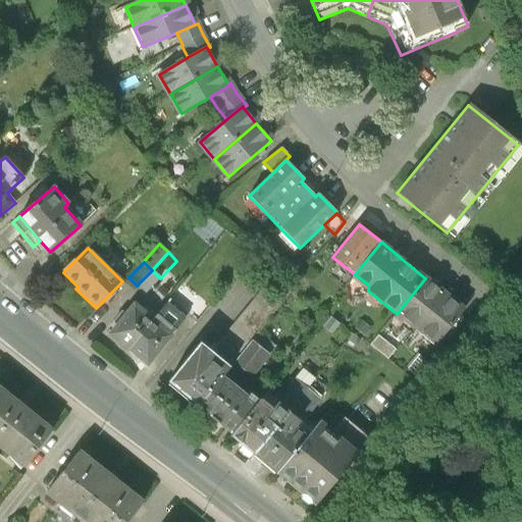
[(152,270),(137,285),(145,294),(160,278),(152,270)]
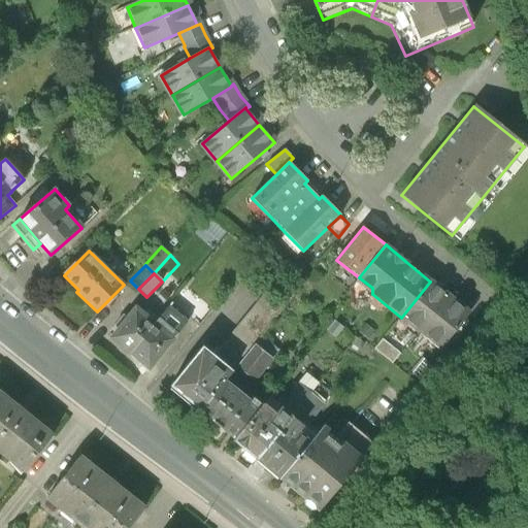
[(401,318),(421,333),(450,297),(430,282),(401,318)]
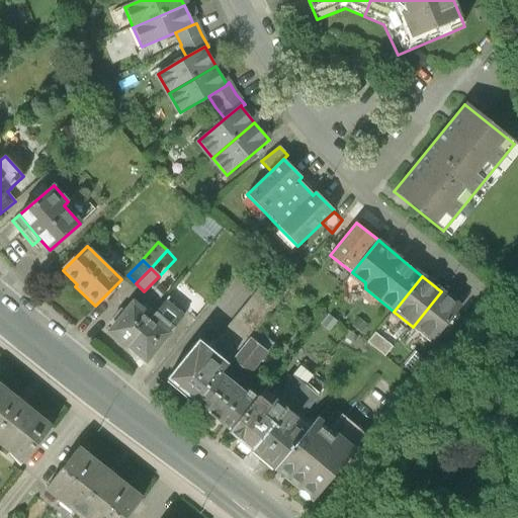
[(260,286),(244,306),(263,321),(278,301),(260,286)]
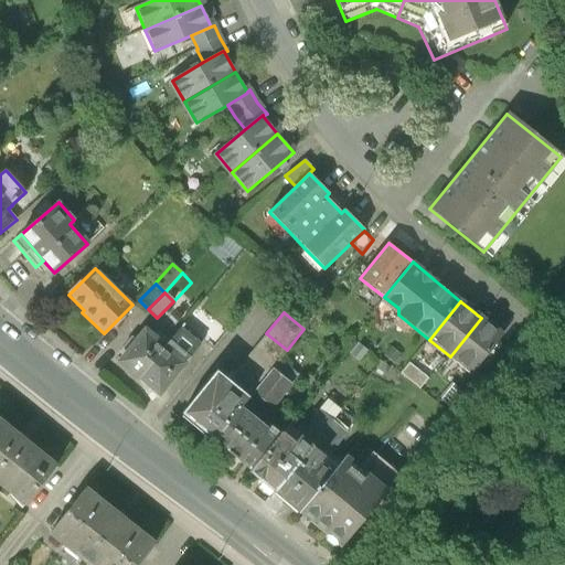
[(502,336),(481,318),(450,356),(471,374),(473,371),(497,342),(502,336)]
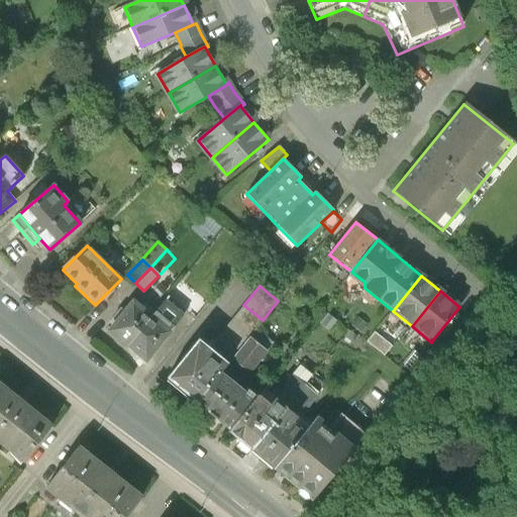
[(204,292),(190,309),(198,316),(212,298),(204,292)]
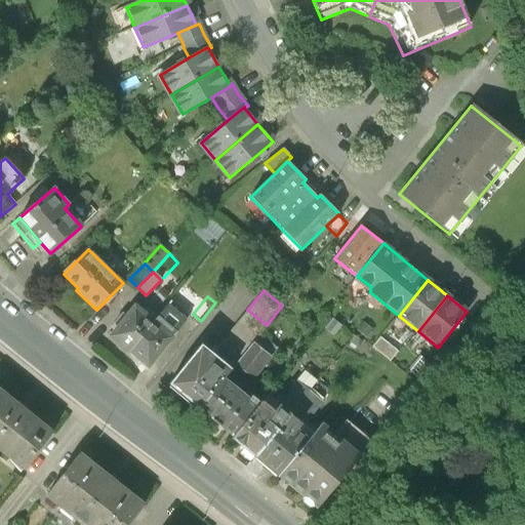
[(130,351),(148,366),(186,321),(166,306),(157,318),(130,351)]
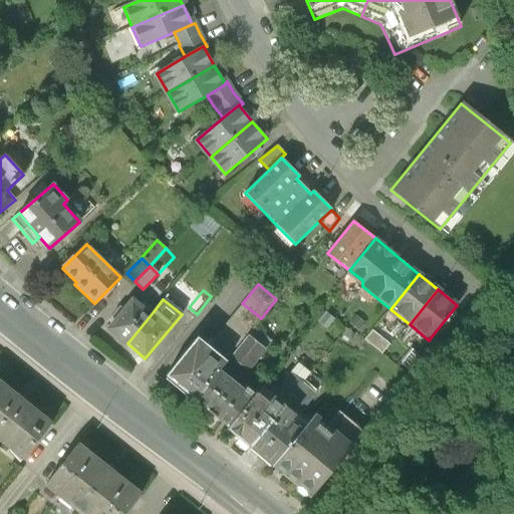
[(127,343),(154,311),(145,303),(141,308),(133,301),(124,311),(119,307),(112,315),(117,319),(109,329),(127,343)]
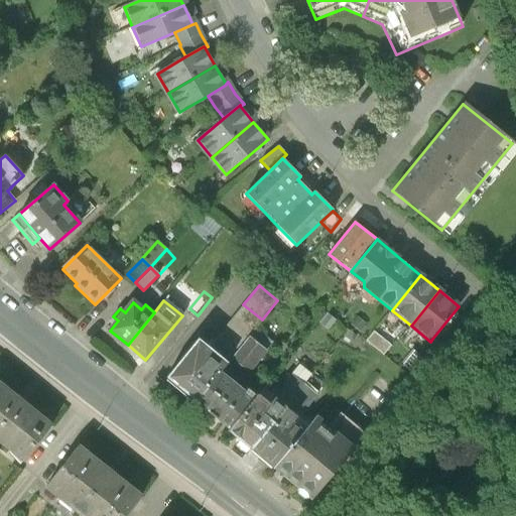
[(243,304),(230,323),(248,338),(249,337),(262,319),(243,304)]
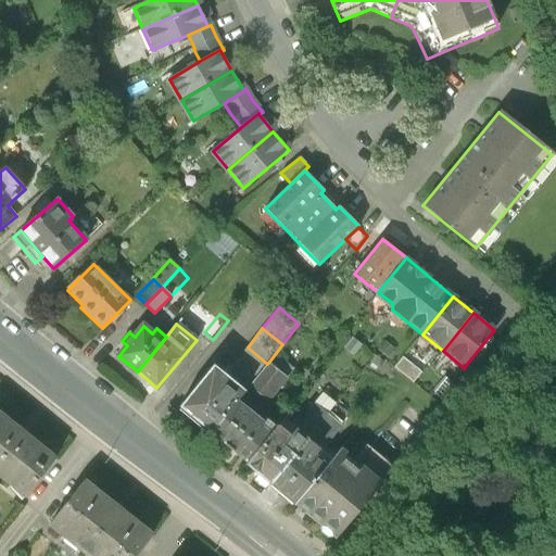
[(489,337),(466,365),(476,373),(498,344),(489,337)]
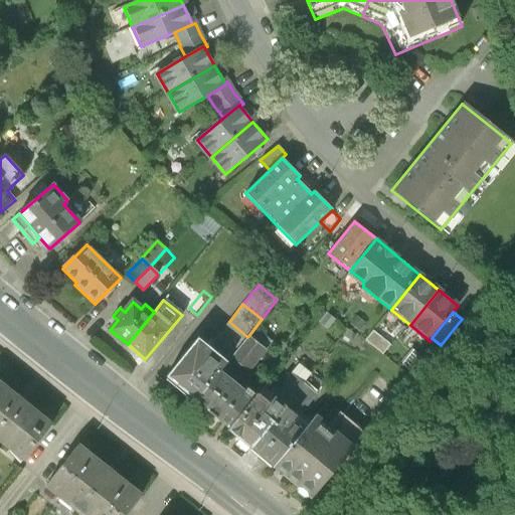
[(337,321),(327,313),(318,324),(328,332),(337,321)]
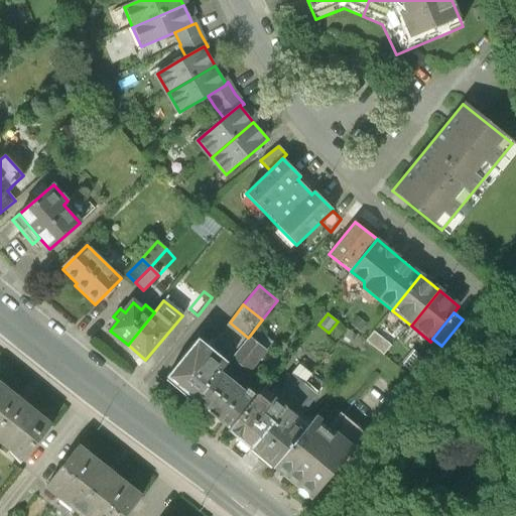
[(366,325),(358,318),(350,329),(357,335),(366,325)]
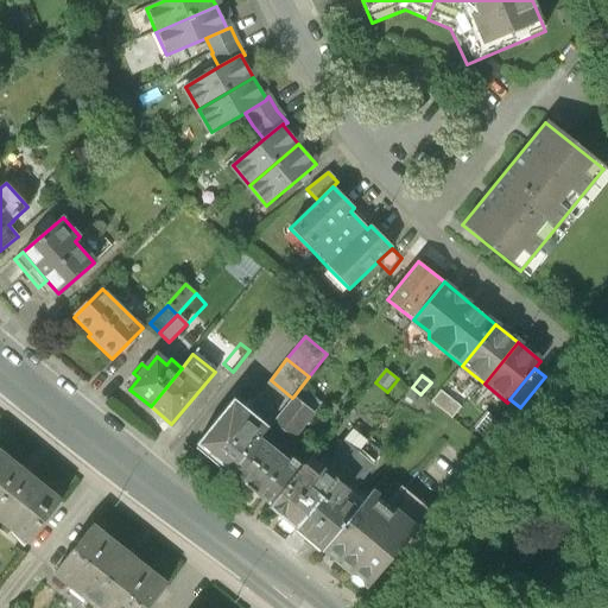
[(233,399),(196,445),(230,473),(259,439),(273,423),(292,398),(271,380),(247,410),(233,399)]
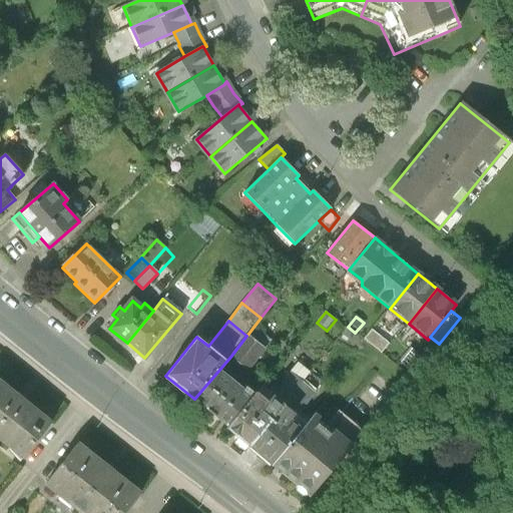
[(265,349),(247,335),(246,336),(230,357),(245,370),(247,370),(265,349)]
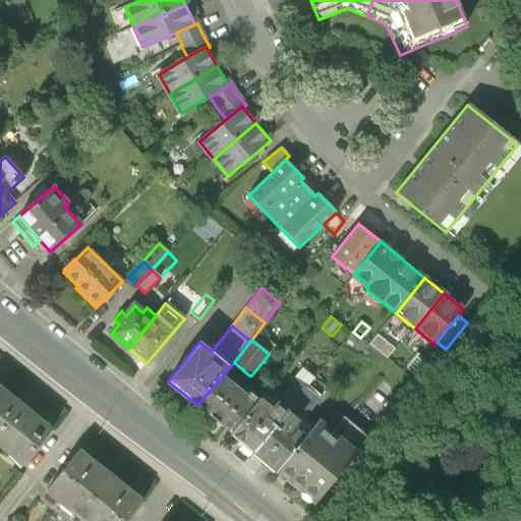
[(396,349),(388,343),(381,352),(388,358),(396,349)]
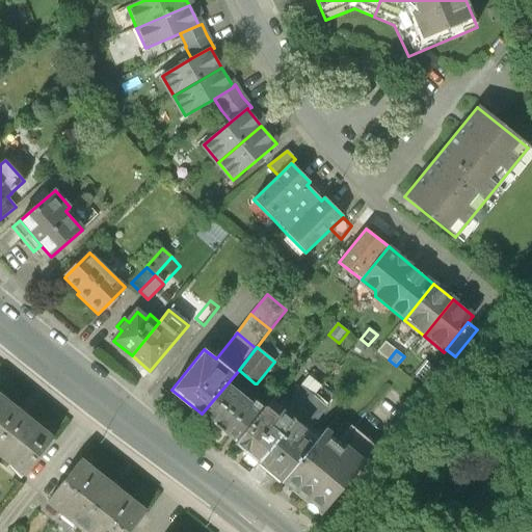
[(310,377),(301,387),(313,396),(320,387),(310,377)]
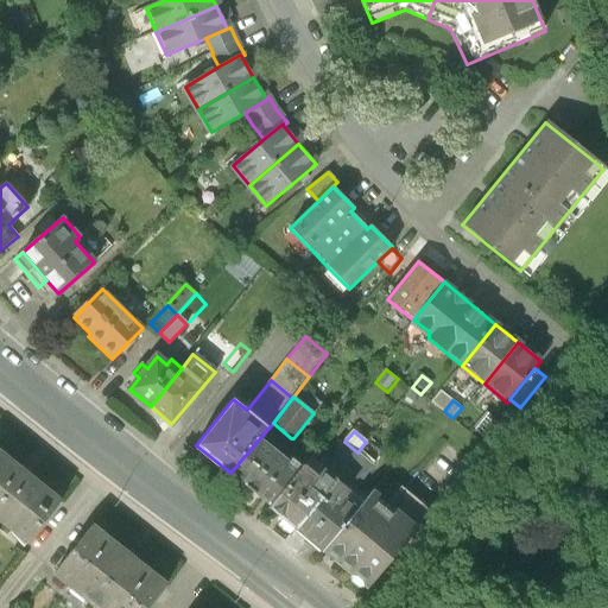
[(284,460),(259,439),(230,473),(271,506),(303,466),(304,466),(314,455),(303,445),(291,458),(287,456),(284,460)]
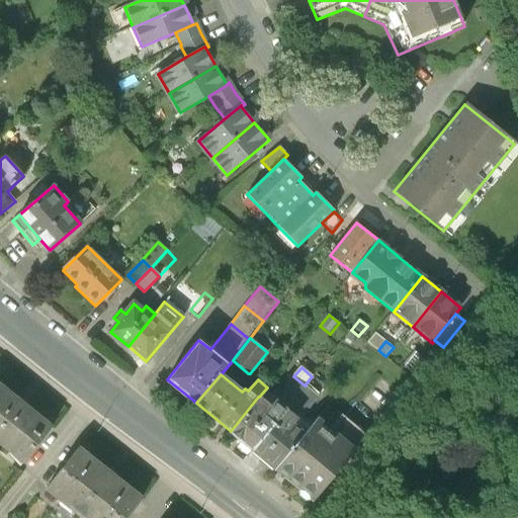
[(231,431),(253,449),(305,385),(293,376),(275,400),(270,406),(259,397),(258,397),(231,431)]
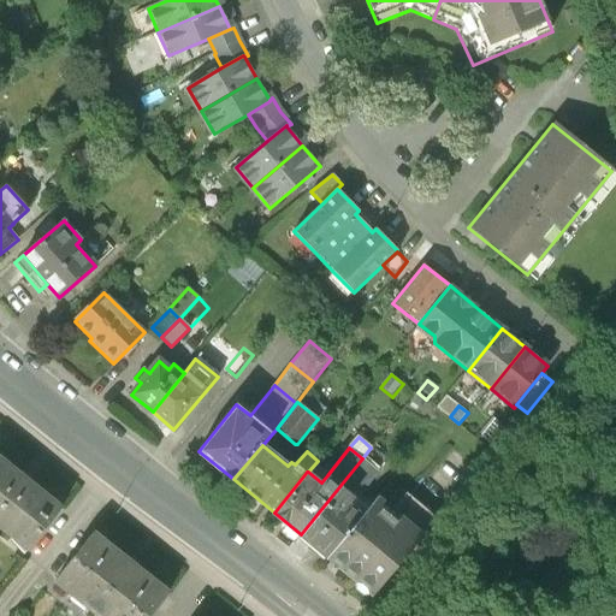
[(377,471),(362,458),(301,534),(327,557),(362,516),(347,503),(353,496),(354,493),(357,496),(377,471)]
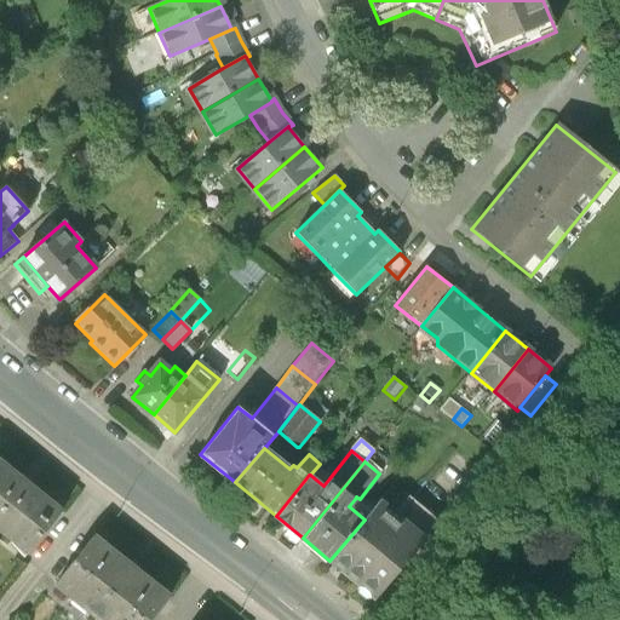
[(0,463),(0,532),(28,556),(62,514),(0,463)]
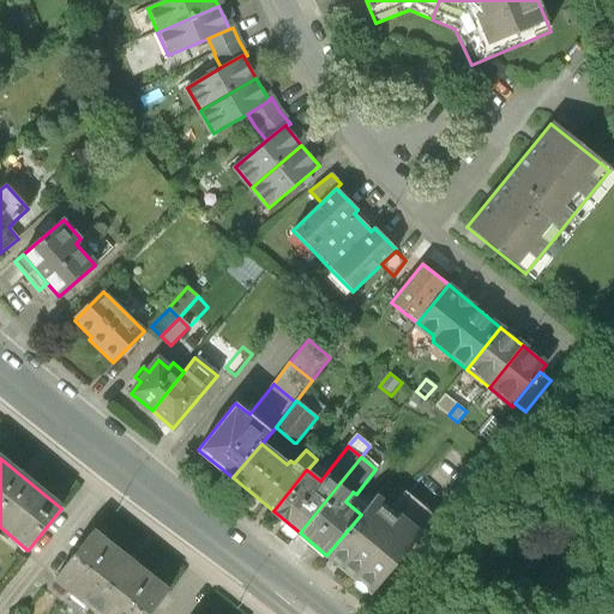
[(368,505),(361,515),(326,555),(372,594),(435,517),(390,479),(368,505)]
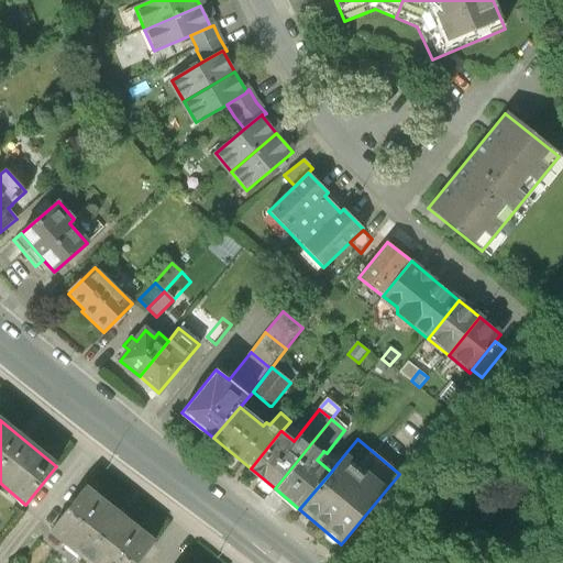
[(338,463),(327,453),(323,451),(322,453),(317,460),(331,472),(338,463)]
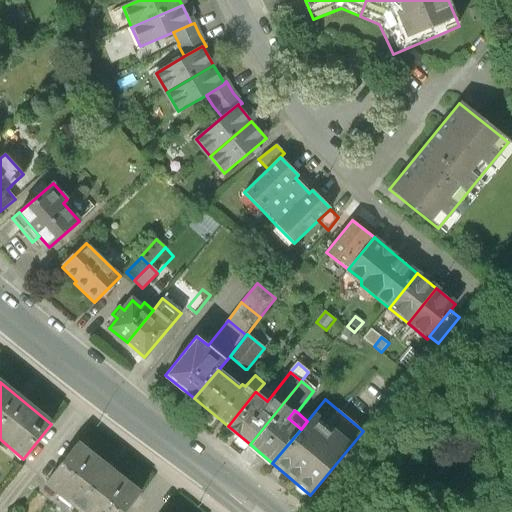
[(77,444),(45,484),(80,511),(125,511),(140,493),(113,472),(114,471),(105,464),(104,465),(77,444)]
